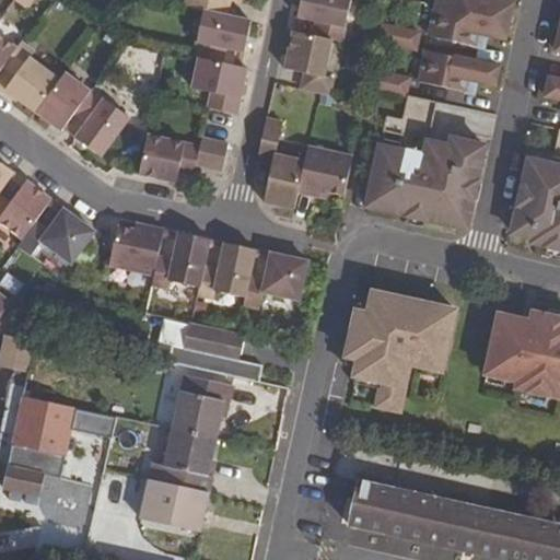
[(34,0),(14,0),(27,9),(34,0)]
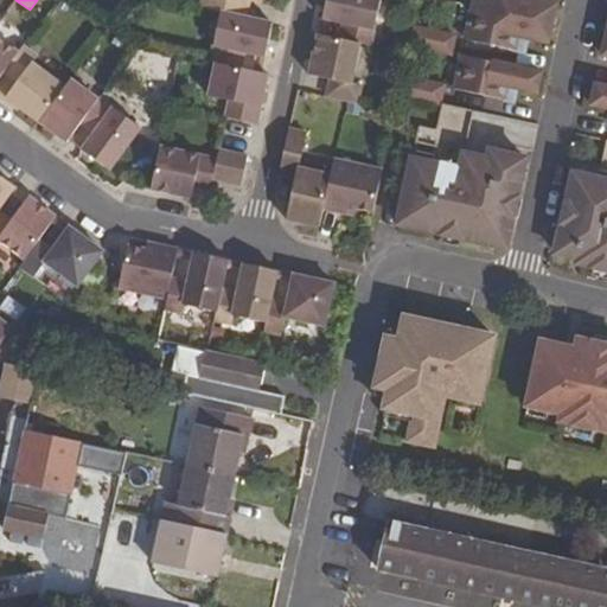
[(256,2),(256,0),(202,0),(200,7),(221,12),(232,14),(235,0),(244,0),(250,1),(256,2)]
